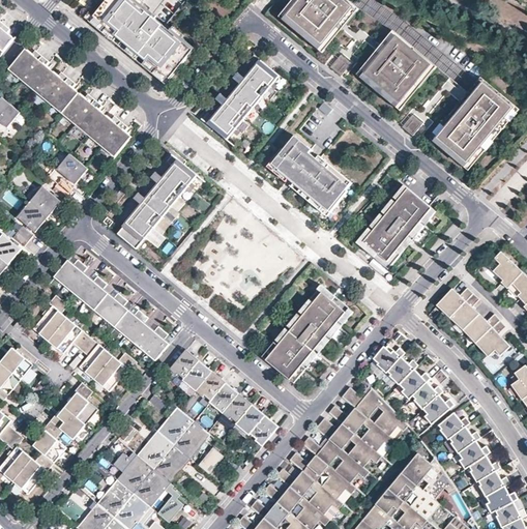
[(193,48),(162,22),(159,24),(150,16),(152,13),(135,0),(105,0),(100,6),(92,16),(115,34),(127,45),(137,53),(145,59),(167,78),(193,48)]
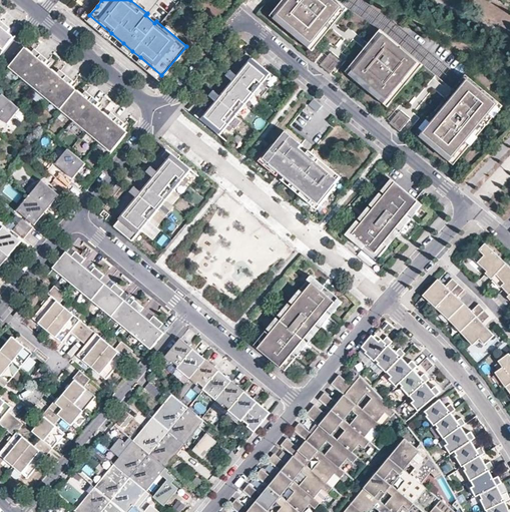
[(340,7),(331,0),(288,0),(276,15),(310,43),(340,7)]
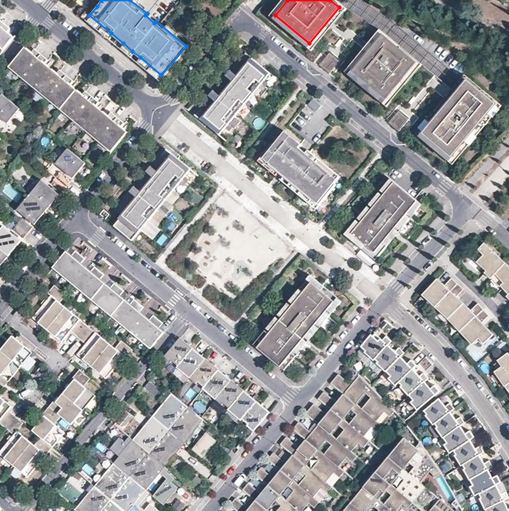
[(89,15),(85,11),(80,16),(107,38),(111,33),(89,15)]
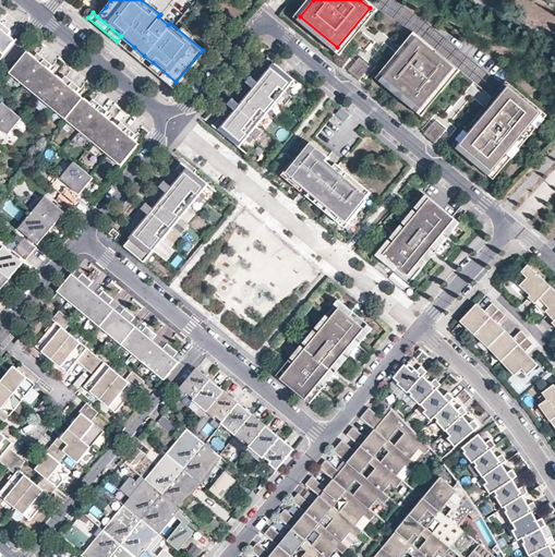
[(0,52),(1,53),(10,43),(3,36),(5,34),(7,33),(0,27),(0,52)]
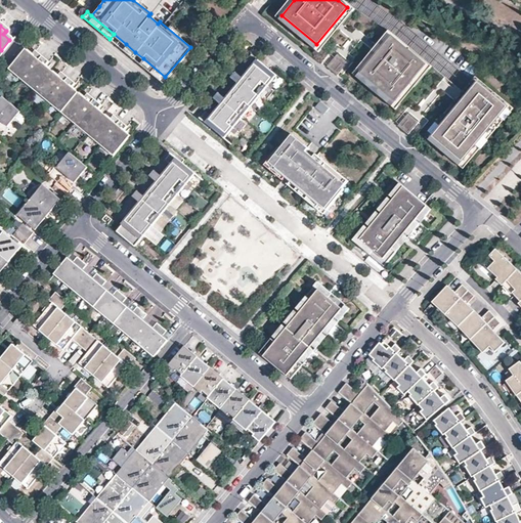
[(393,101),(424,64),(389,36),(358,73),(393,101)]
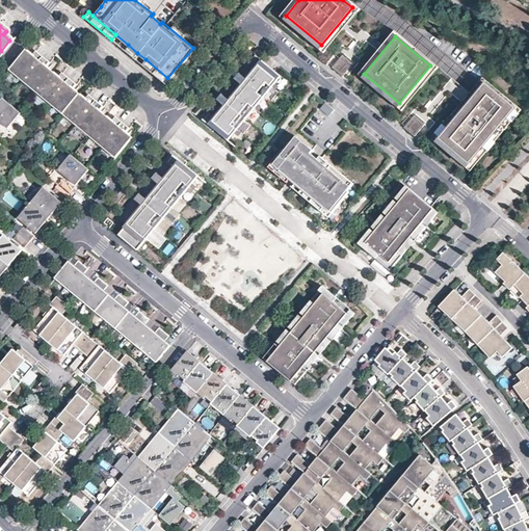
[(137,53),(128,45),(124,50),(133,58),(137,53)]
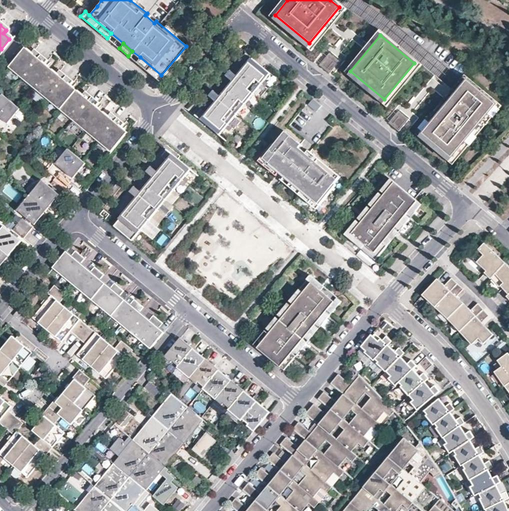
[(23,59),(29,52),(23,46),(17,54),(23,59)]
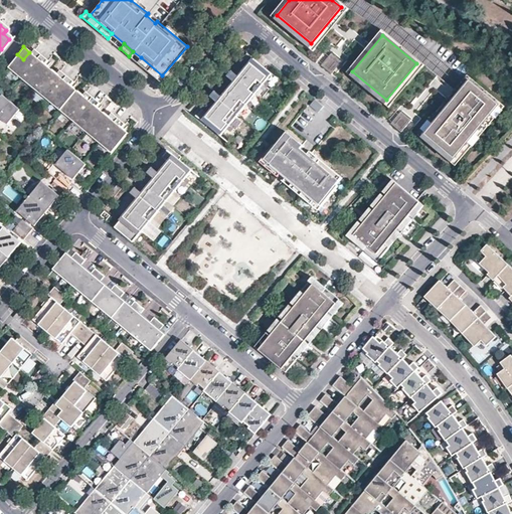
[(82,93),(80,95),(74,102),(68,97),(62,92),(67,84),(69,82),(63,77),(56,71),(55,73),(49,80),(42,75),(36,70),(42,63),(44,61),(37,55),(31,50),(29,52),(23,59),(17,54),(6,66),(109,152),(120,140),(114,134),(120,127),(121,125),(115,120),(108,114),(106,116),(101,123),(94,118),(88,113),(94,106),(96,104),(89,99),(82,93)]
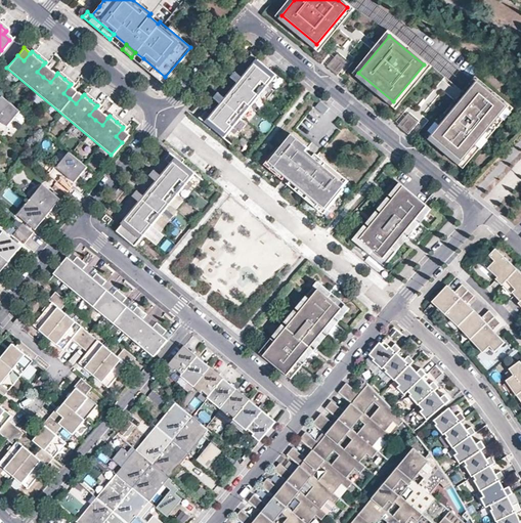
[(263,67),(248,53),(206,105),(213,112),(209,116),(203,111),(198,117),(222,137),(231,127),(236,131),(279,80),(268,71),(263,67)]
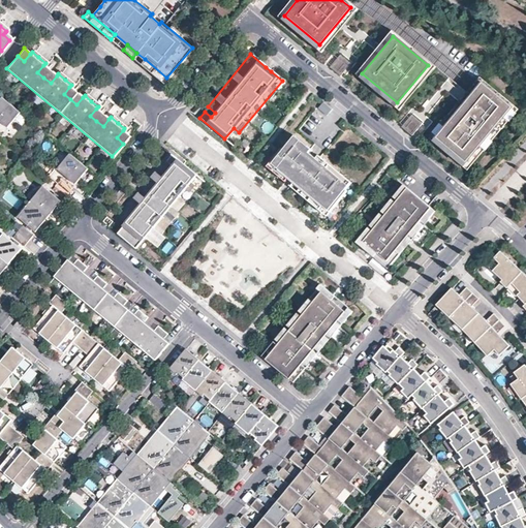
[(340,72),(348,62),(338,54),(335,57),(328,66),(338,75),(340,72)]
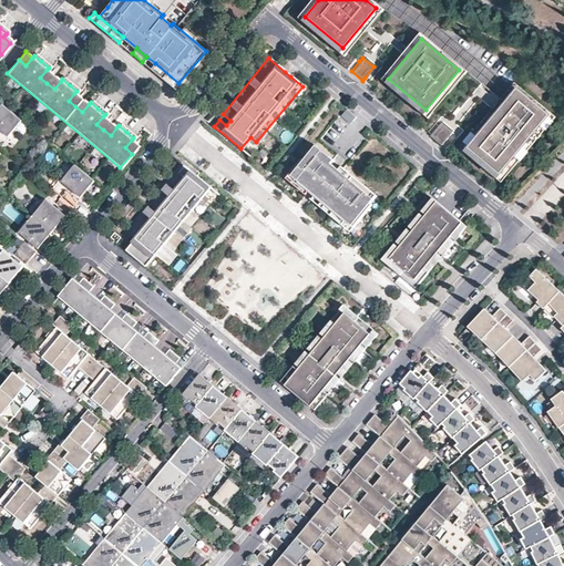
[(178,83),(155,63),(151,69),(180,93),(184,88),(178,83)]
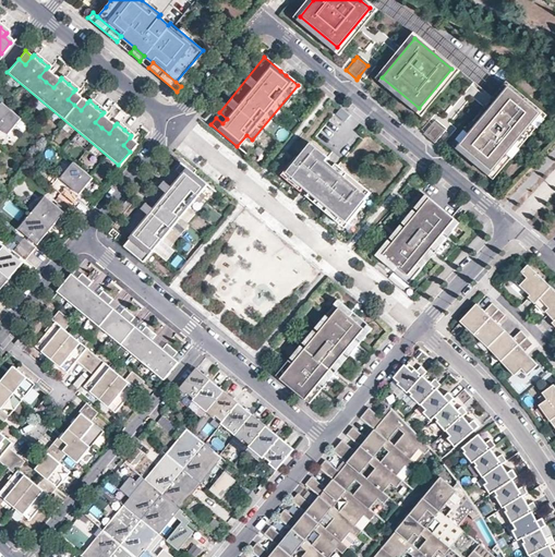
[(46,82),(52,74),(46,69),(39,76),(46,82)]
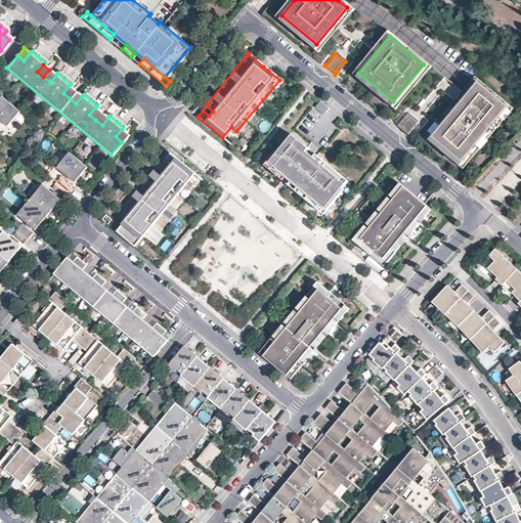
[(50,82),(56,75),(49,70),(43,77),(50,82)]
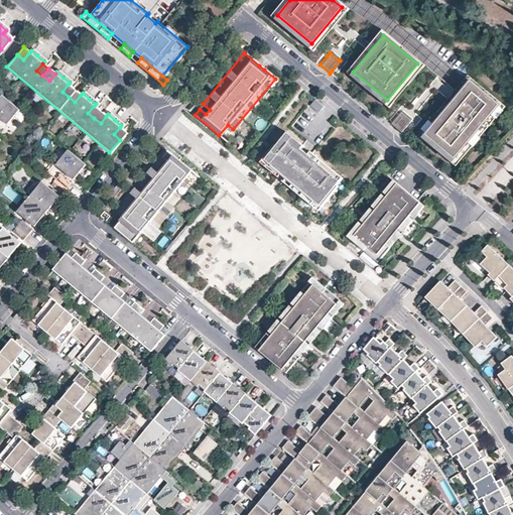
[(453,158),(498,104),(469,80),(424,134),(453,158)]
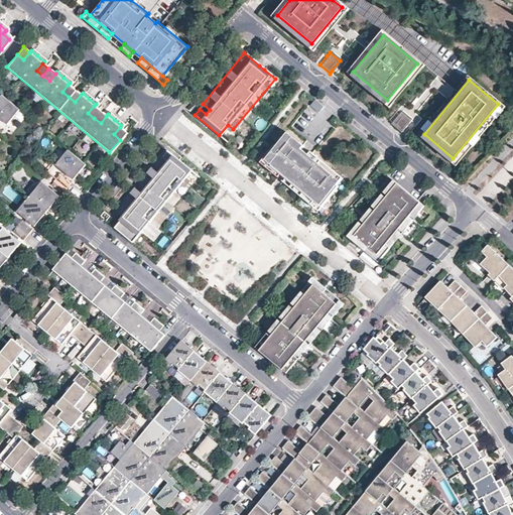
[(69,97),(75,90),(68,85),(62,92),(69,97)]
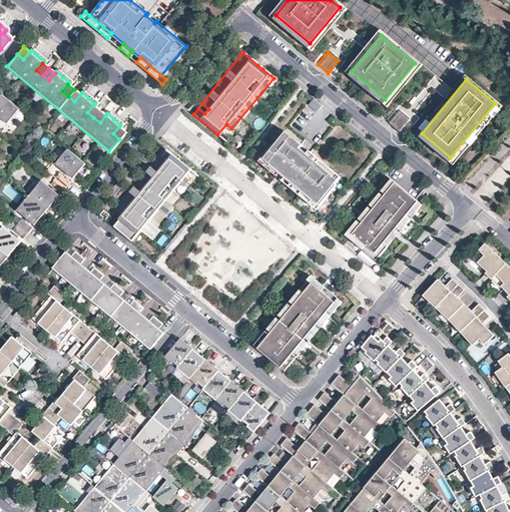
[(74,101),(80,94),(74,89),(68,96),(74,101)]
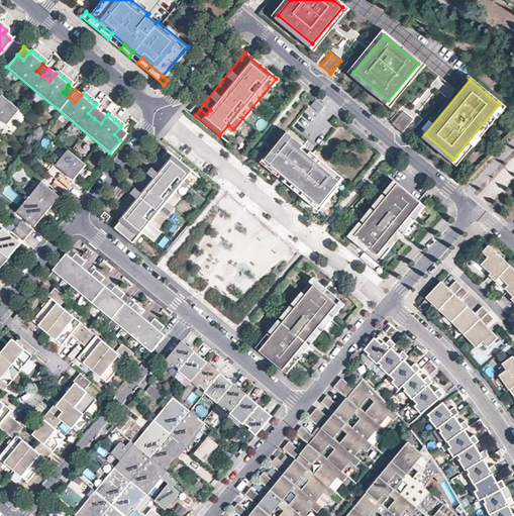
[(18,109),(0,95),(0,120),(5,124),(18,109)]
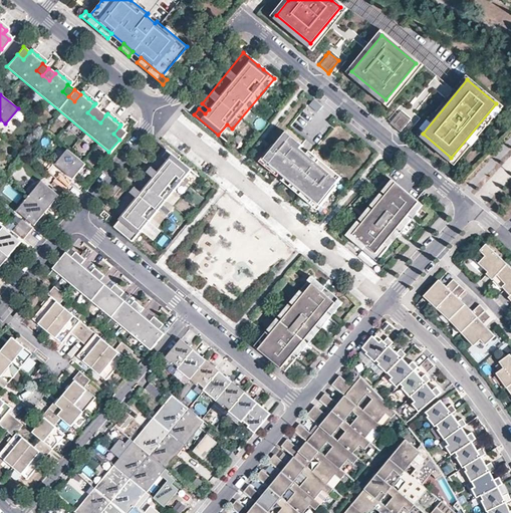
[(314,110),(318,104),(311,98),(306,103),(314,110)]
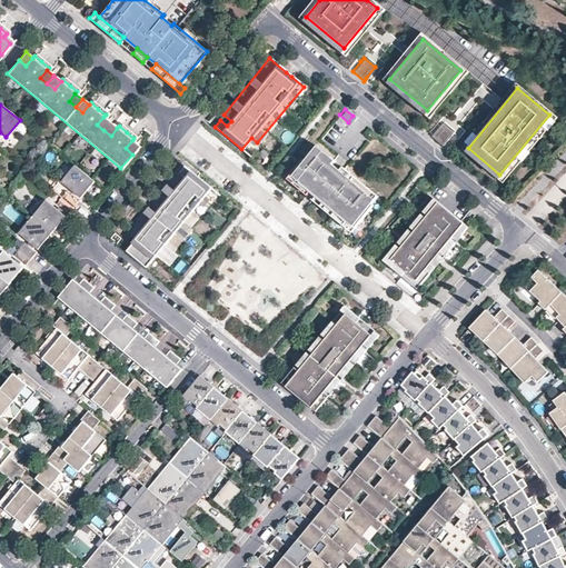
[(103,130),(110,122),(103,117),(97,125),(103,130)]
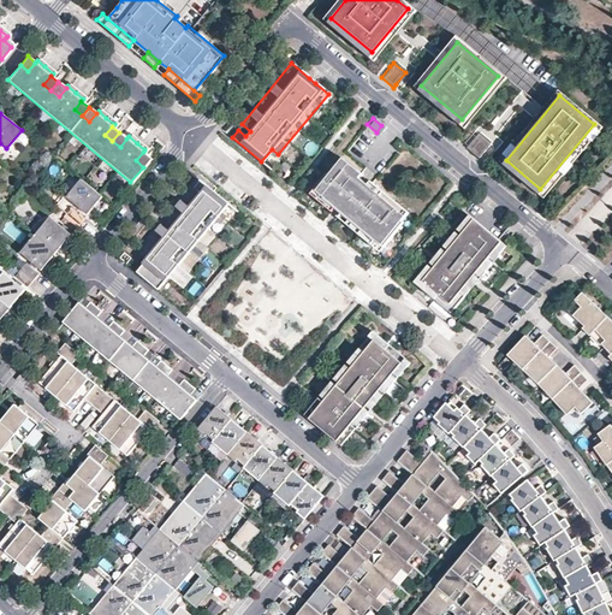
[(488,143),(489,142),(477,131),(465,146),(477,157),(488,143)]
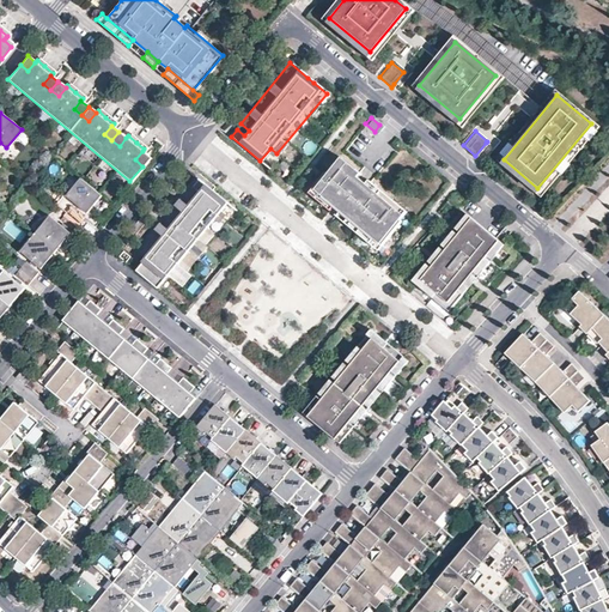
[(120,146),(126,138),(119,132),(111,140),(120,146)]
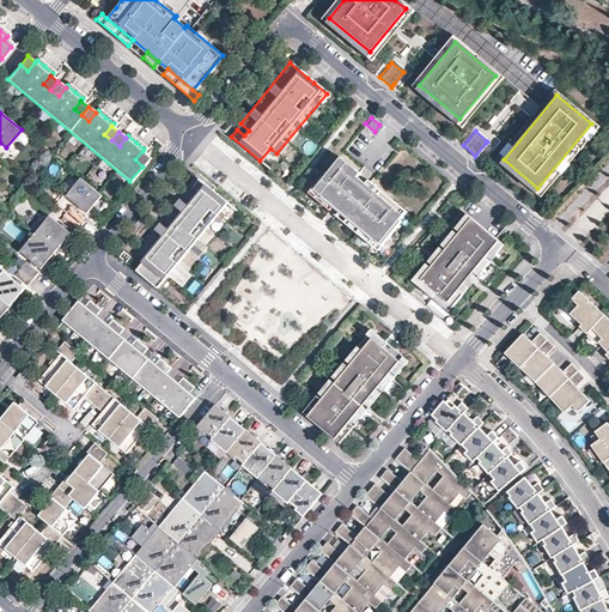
[(142,167),(150,157),(142,151),(135,159),(142,167)]
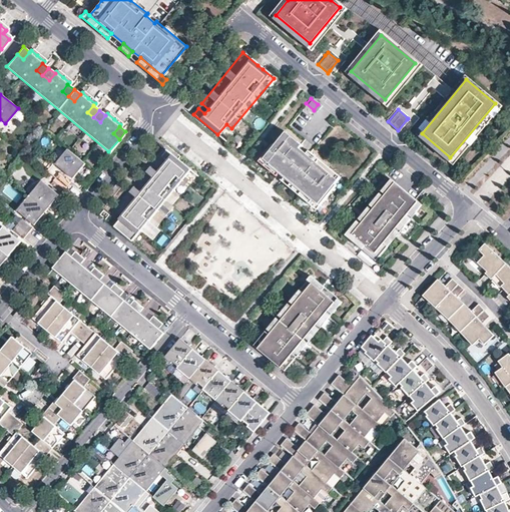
[(297,147),(300,144),(284,130),(272,144),(271,143),(256,160),(274,175),(278,171),(282,175),(318,204),(335,184),(333,183),(338,176),(307,150),(304,153),(297,147)]
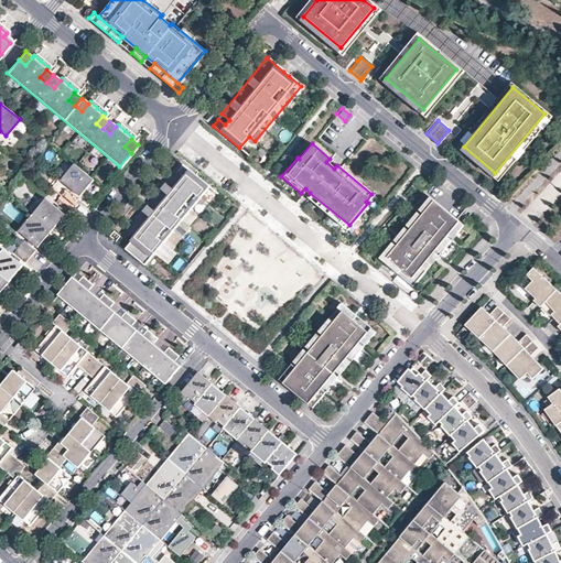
[(77,195),(92,180),(72,163),(58,180),(77,195)]
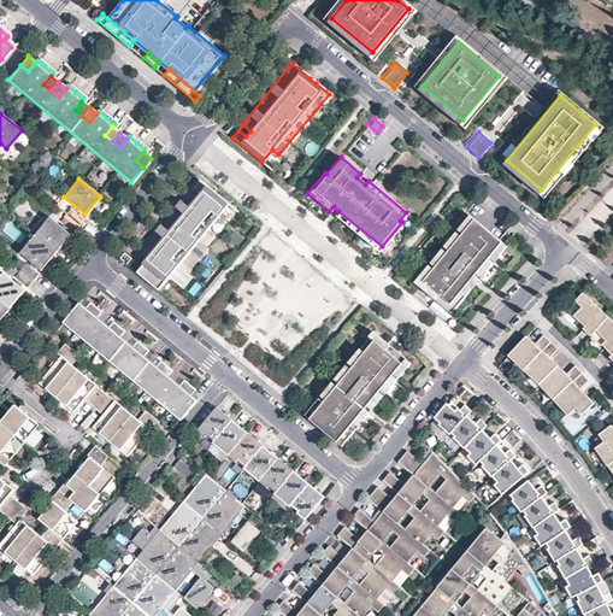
[(227,204),(198,180),(192,187),(199,194),(189,205),(194,210),(186,220),(181,216),(169,229),(174,234),(165,244),(160,240),(149,253),(154,257),(145,269),(140,265),(134,271),(155,289),(227,204)]
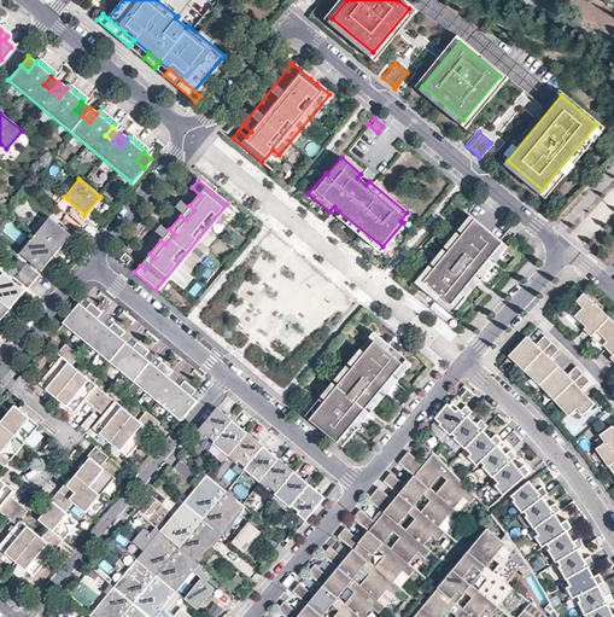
[(187,207),(179,201),(174,207),(181,213),(180,215),(181,216),(186,220),(194,210),(189,205),(188,205),(187,207)]
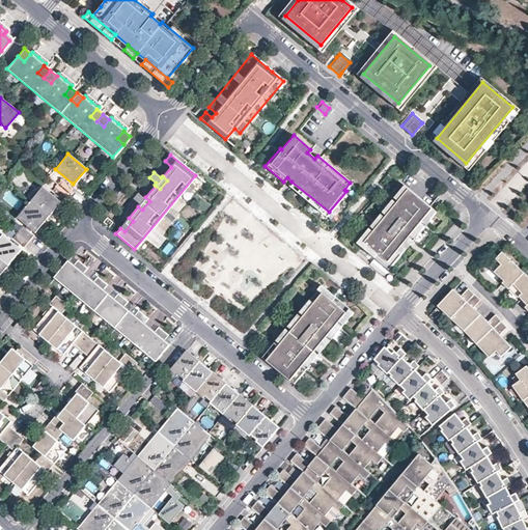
[(71,187),(60,177),(55,184),(66,193),(71,187)]
